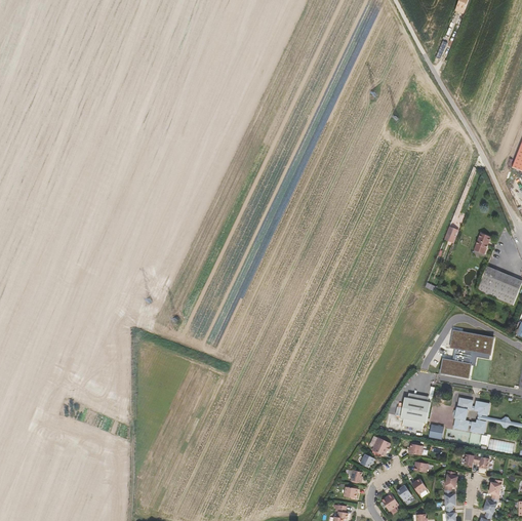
[(462,0),(459,7),(468,10),(471,0),(462,0)]
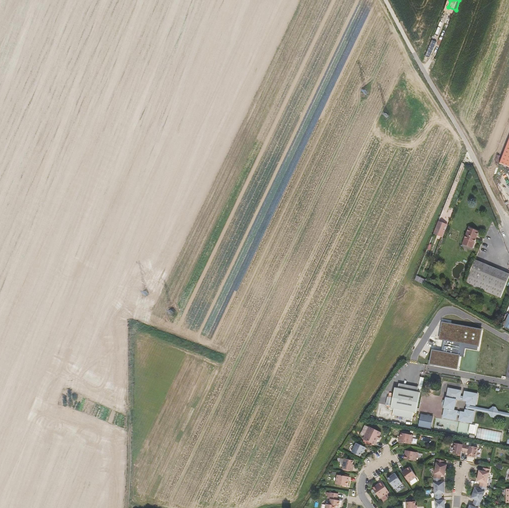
[(448,220),(441,218),(436,232),(443,234),(448,220)]
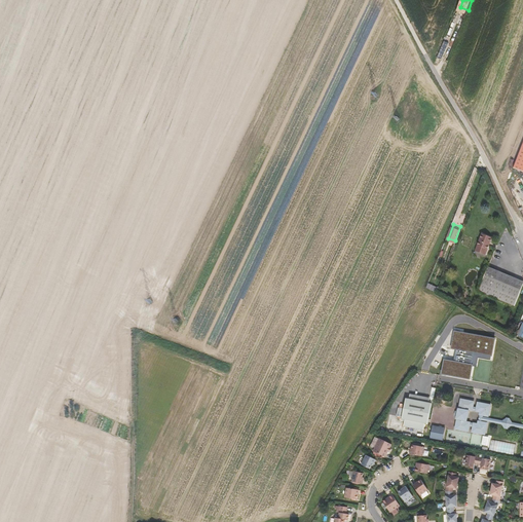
[(494,235),(484,231),(477,249),(487,253),(494,235)]
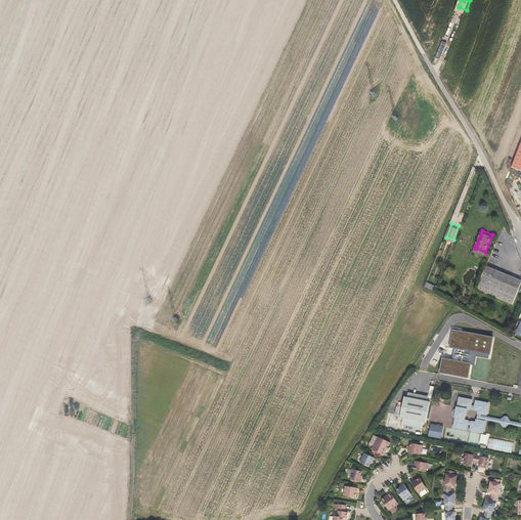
[(504,296),(514,272),(488,261),(478,286),(504,296)]
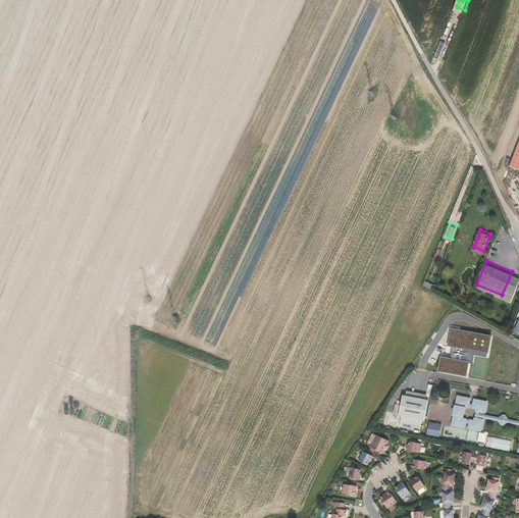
[(508,298),(518,274),(512,271),(502,295),(508,298)]
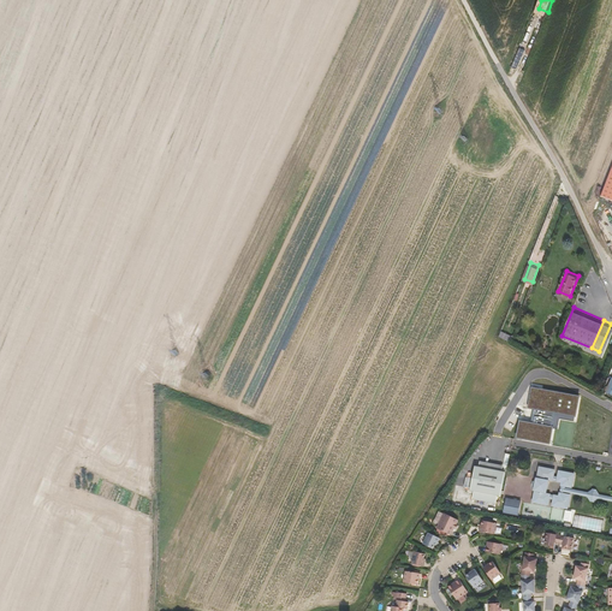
[(611,324),(599,351),(604,354),(611,334),(611,324)]
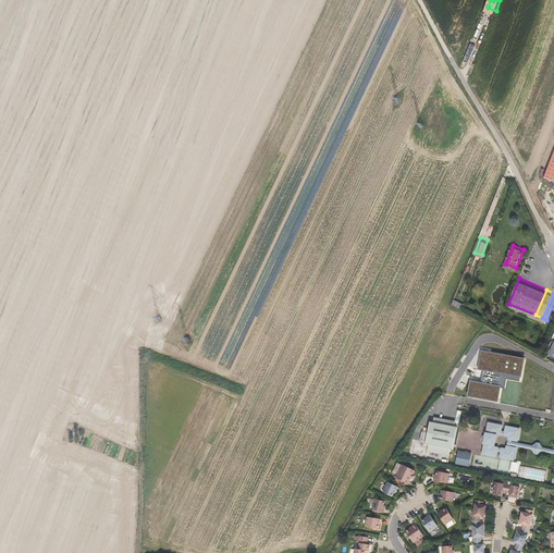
[(465,307),(466,303),(456,296),(454,302),(465,307)]
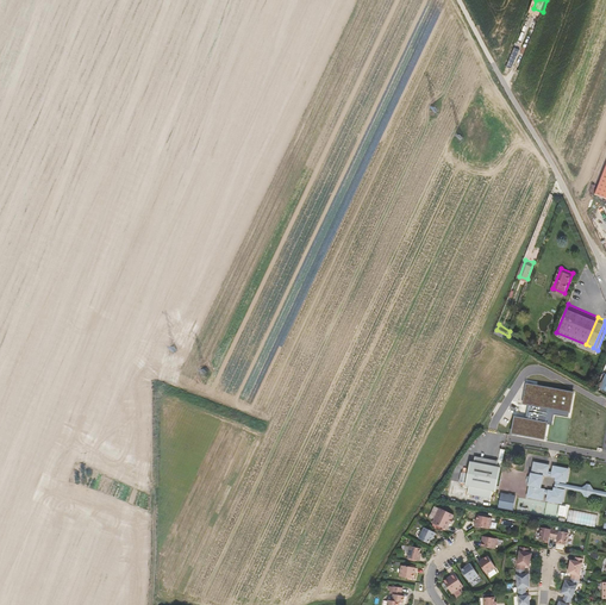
[(578,388),(531,380),(528,399),(530,399),(532,399),(530,415),(526,415),(519,413),(517,429),(548,434),(554,404),(574,407),(578,388)]
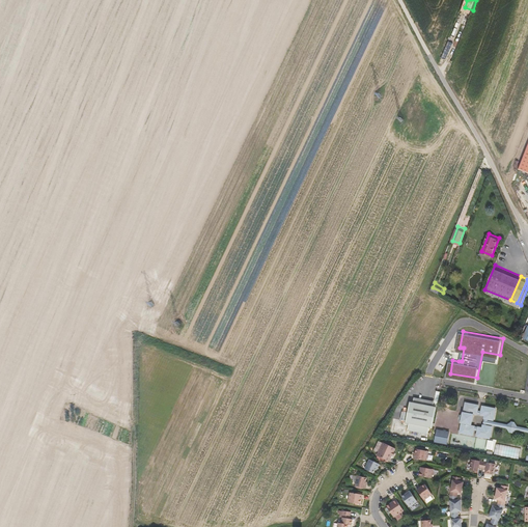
[(500,355),(482,352),(477,378),(450,373),(449,376),(481,382),(487,355),(500,357),(500,355)]
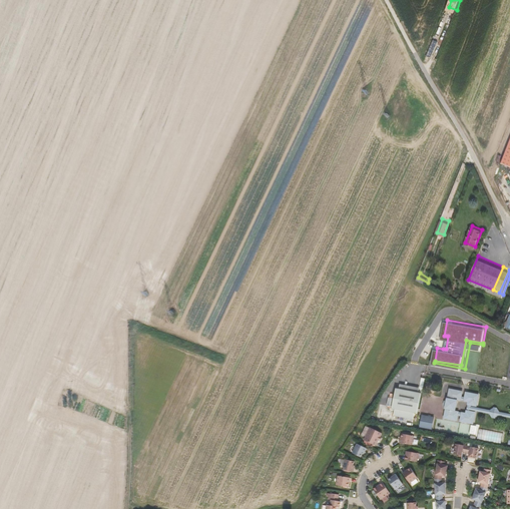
[(444,401),(455,403),(456,399),(468,401),(467,404),(476,406),(478,394),(465,391),(465,397),(461,396),(461,391),(449,388),(446,399),(444,401)]
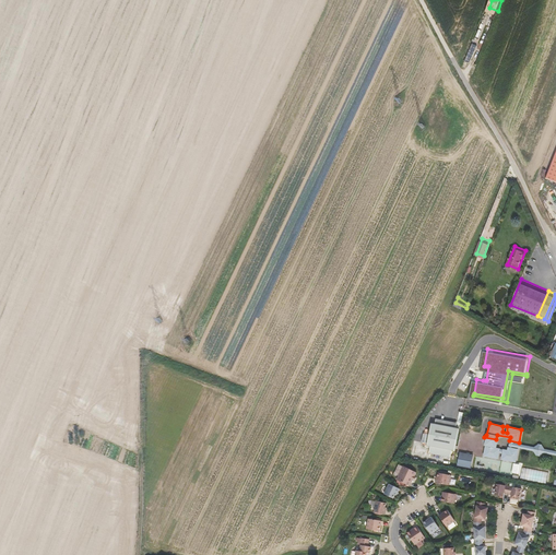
[(457,432),(428,426),(425,446),(428,446),(427,453),(448,457),(450,450),(453,450),(457,432)]
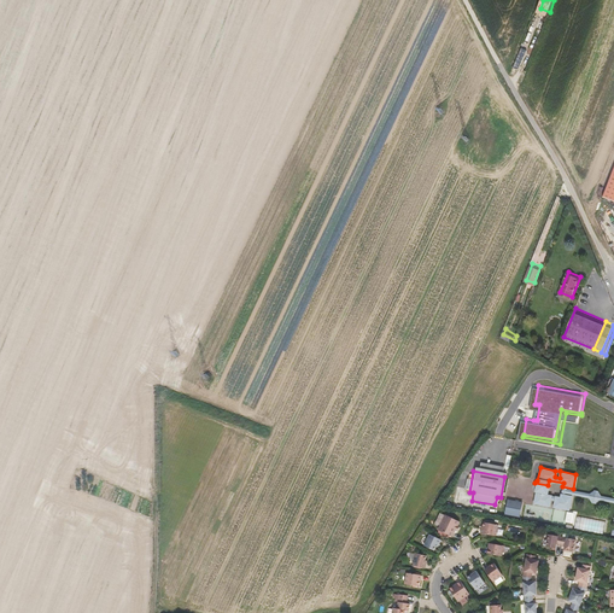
[(548,485),(534,483),(533,488),(537,491),(534,503),(550,506),(550,500),(555,501),(554,507),(569,509),(572,497),(568,496),(561,495),(561,498),(547,496),(548,485)]
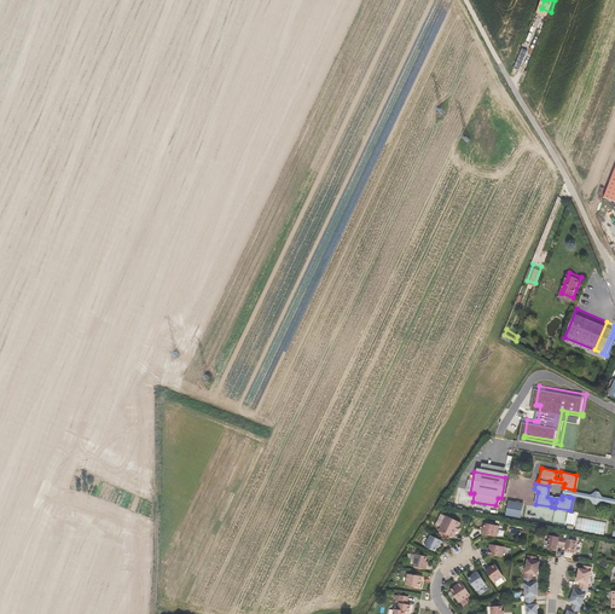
[(562,496),(569,497),(569,494),(590,498),(592,503),(598,504),(603,500),(614,503),(614,499),(602,497),(591,494),(573,491),(563,490),(562,496)]
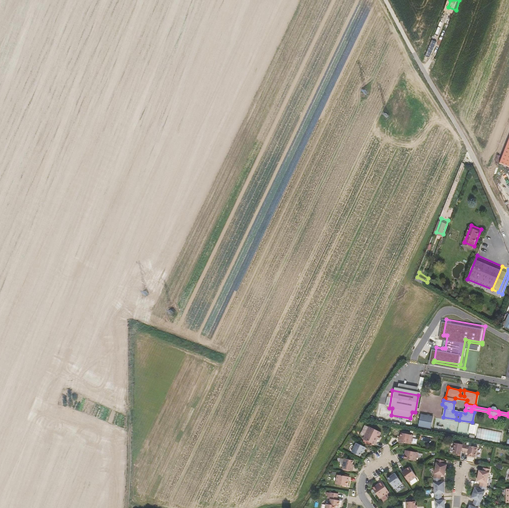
[(432,416),(420,414),(418,426),(429,428),(432,416)]
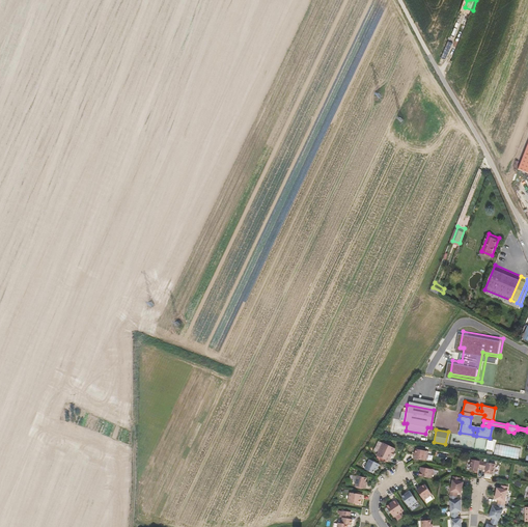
[(490,445),(497,446),(498,437),(491,436),(490,445)]
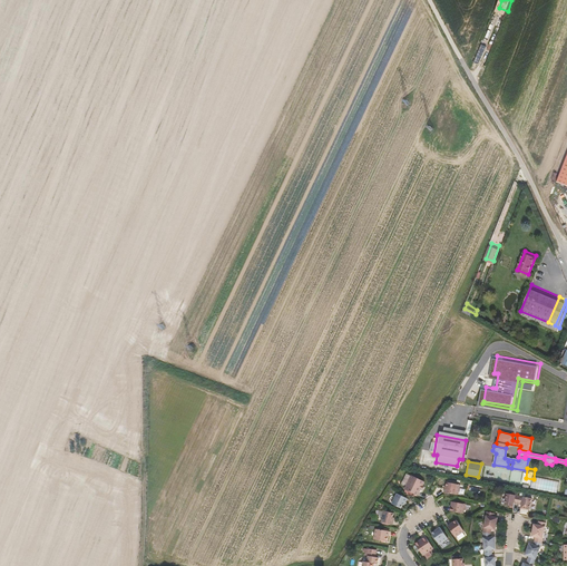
[(418,496),(421,489),(423,486),(424,482),(412,476),(406,490),(418,496)]
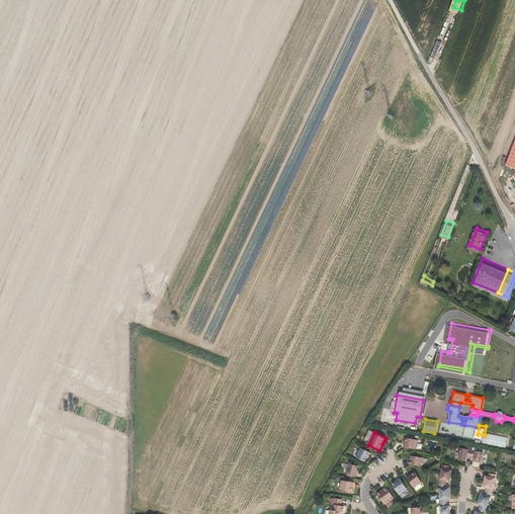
[(417,440),(405,439),(405,442),(404,442),(403,448),(416,450),(417,440)]
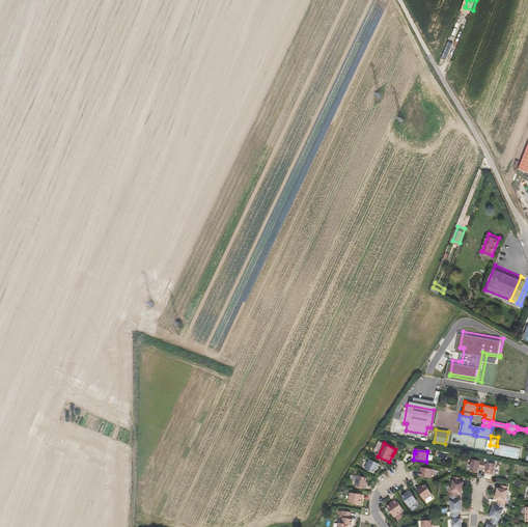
[(381,465),(370,460),(366,469),(373,473),(376,470),(377,471),(381,465)]
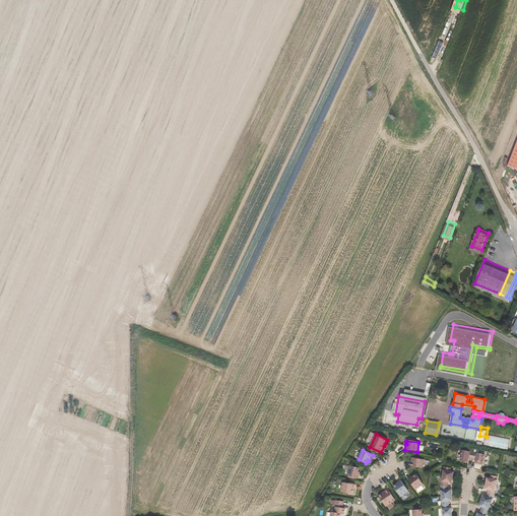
[(471,459),(472,452),(461,451),(459,460),(467,462),(467,458),(471,459)]
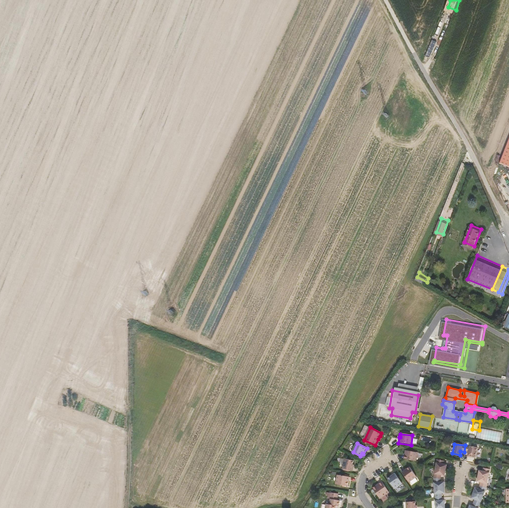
[(476,447),(465,445),(464,452),(467,453),(467,456),(474,458),(476,447)]
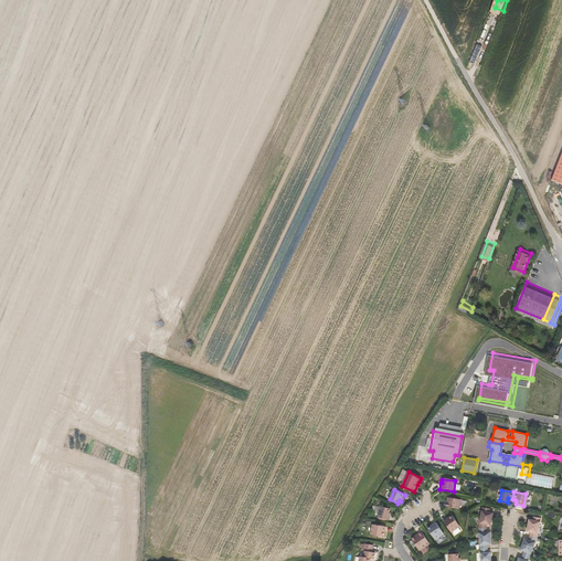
[(446,497),(444,506),(458,509),(459,499),(446,497)]
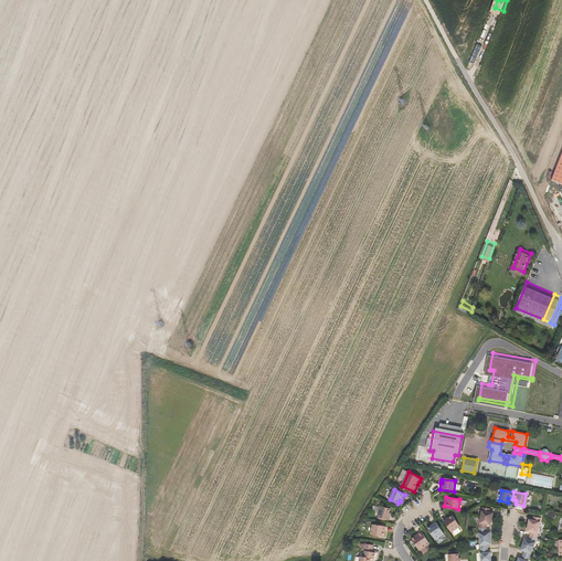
[(391,508),(382,506),(379,517),(390,520),(392,512),(390,512),(391,508)]
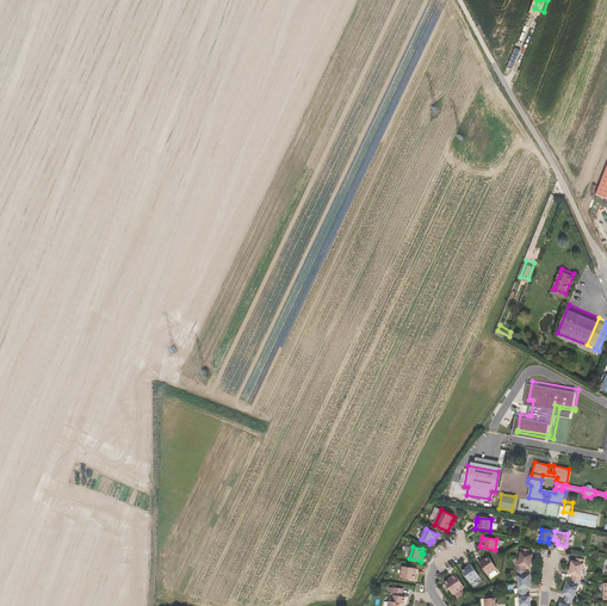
[(520,548),(516,570),(524,572),(525,567),(530,568),(532,555),(527,554),(528,550),(520,548)]
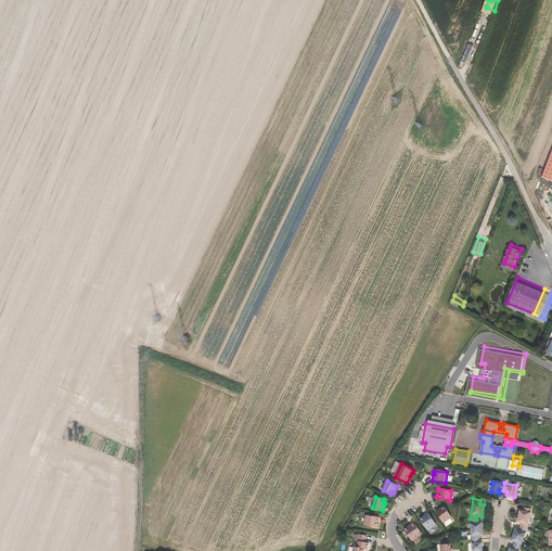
[(439,508),(434,512),(441,524),(450,519),(443,507),(440,509),(439,508)]
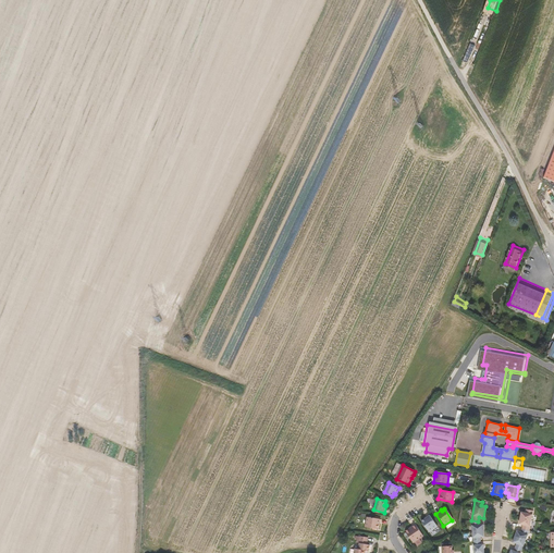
[(521,526),(521,529),(528,531),(532,512),(525,510),(525,514),(520,513),(518,525),(521,526)]
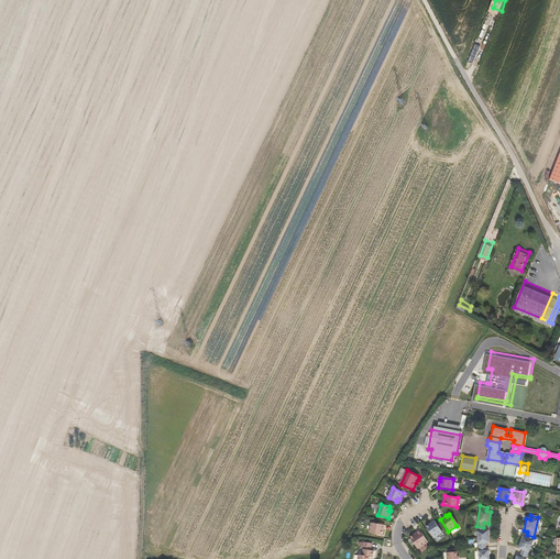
[(432,521),(427,524),(424,526),(431,538),(440,533),(432,521)]
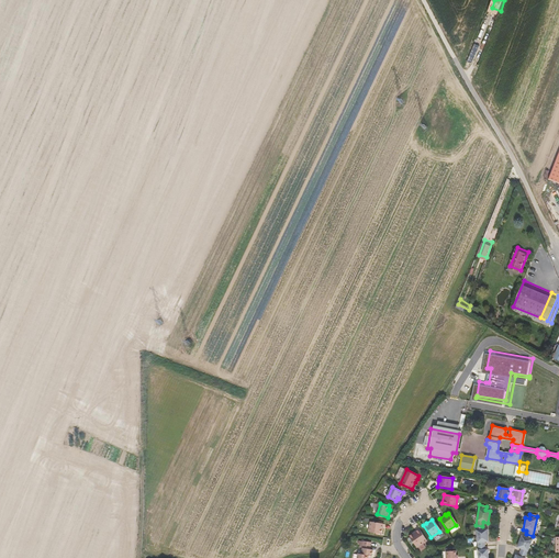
[(382,523),(369,521),(367,531),(380,534),(381,527),(382,523)]
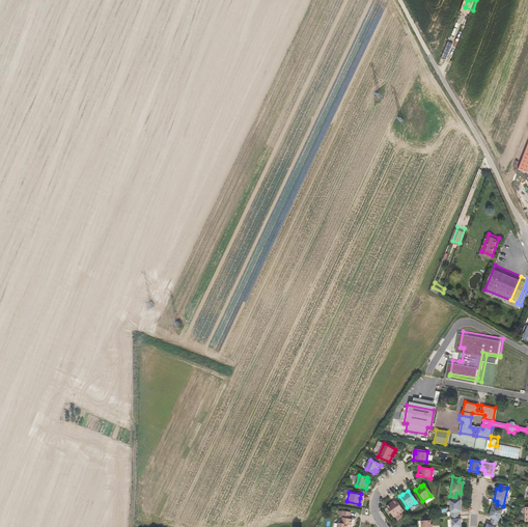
[(455,497),(449,496),(449,500),(449,505),(450,516),(457,516),(456,511),(461,511),(460,500),(455,500),(455,497)]
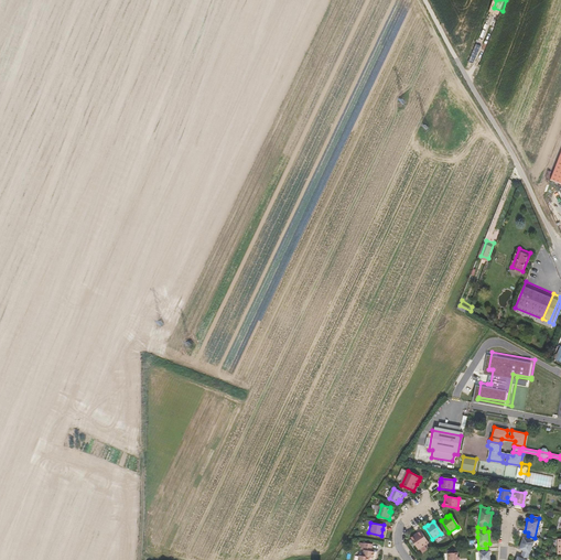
[(419,530),(409,538),(417,550),(427,544),(419,530)]
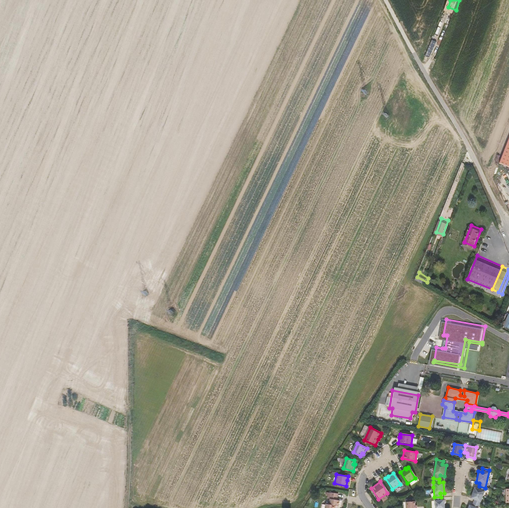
[(474,500),(472,504),(479,506),(485,488),(479,486),(477,490),(474,489),(470,499),(474,500)]
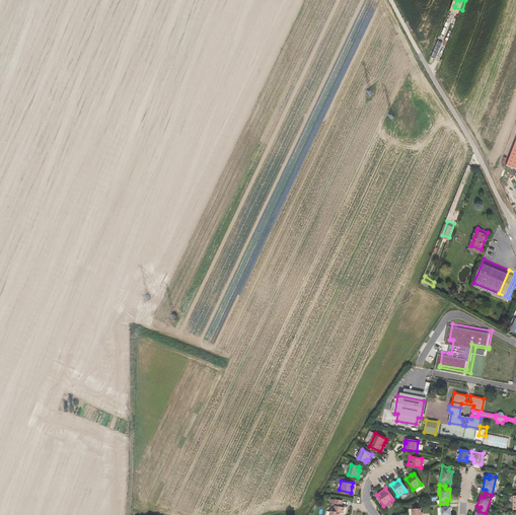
[(342,500),(334,498),(332,511),(327,510),(326,514),(338,514),(339,512),(341,512),(342,506),(341,506),(342,500)]
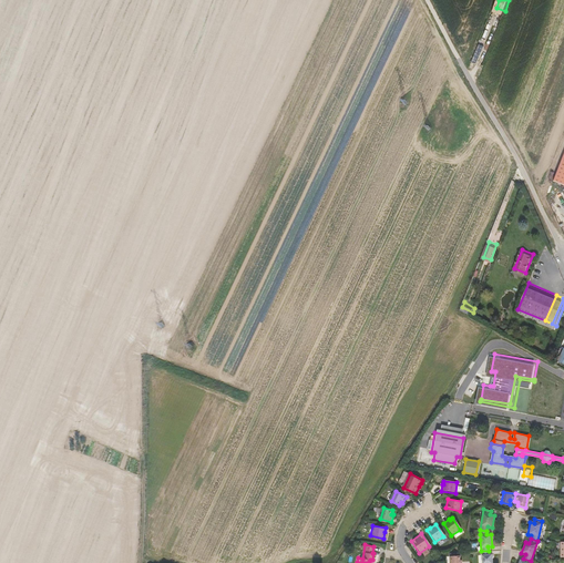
[(489,551),(481,551),(481,562),(491,562),(491,555),(489,555),(489,551)]
